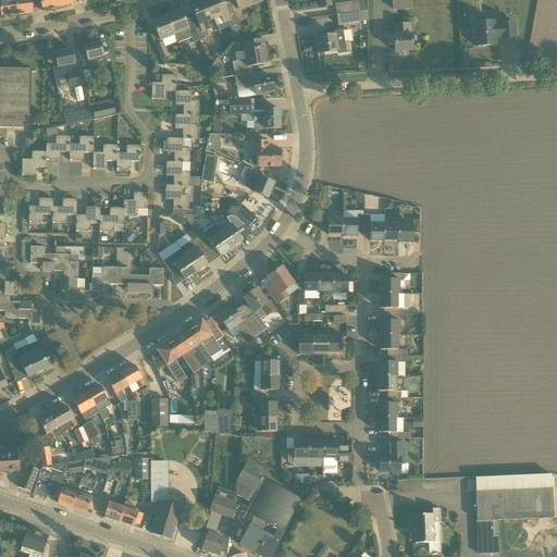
[(14,0),(0,0),(0,2),(1,17),(17,15),(14,0)]
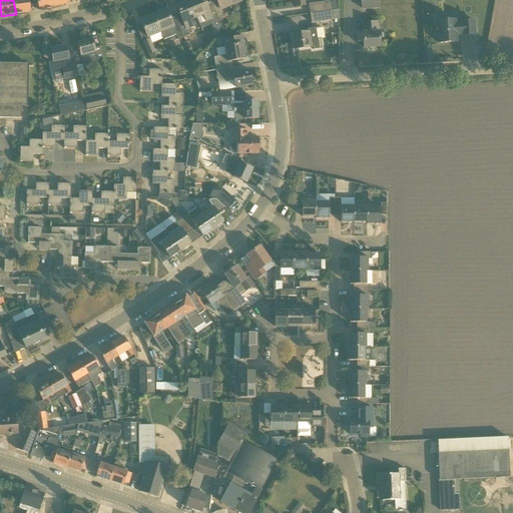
[(13,0),(16,14),(30,12),(28,0),(13,0)]
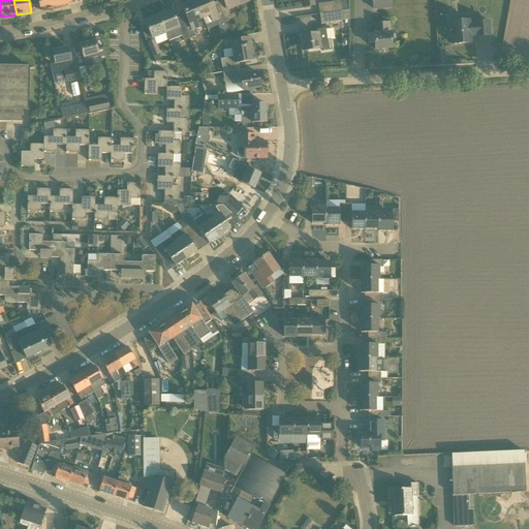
[(38,0),(40,10),(55,7),(53,0),(38,0)]
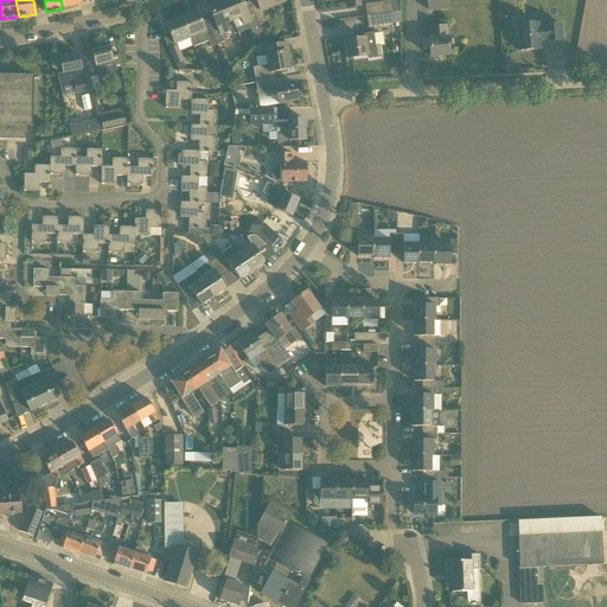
[(232,21),(224,0),(209,7),(215,21),(209,24),(217,44),(224,42),(221,34),(228,32),(225,24),(232,21)]
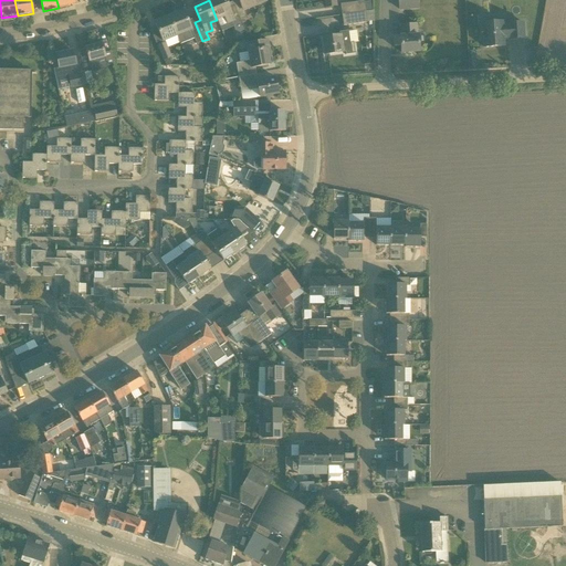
[(228,23),(231,22),(237,35),(245,32),(240,20),(238,13),(232,2),(227,4),(224,0),(209,0),(217,20),(224,17),(228,23)]
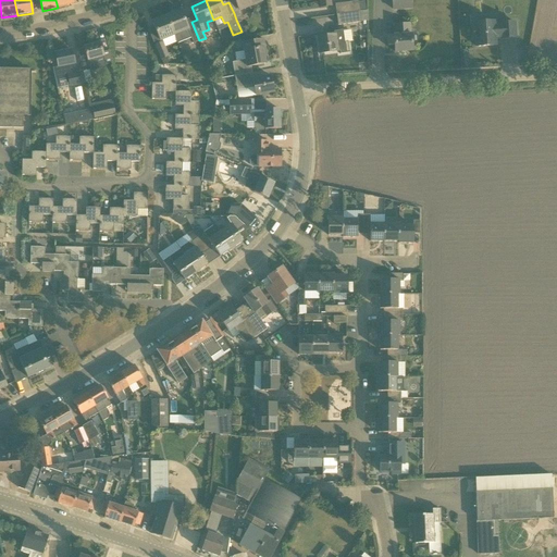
[(235,0),(239,11),(240,10),(261,1),(260,0),(235,0)]
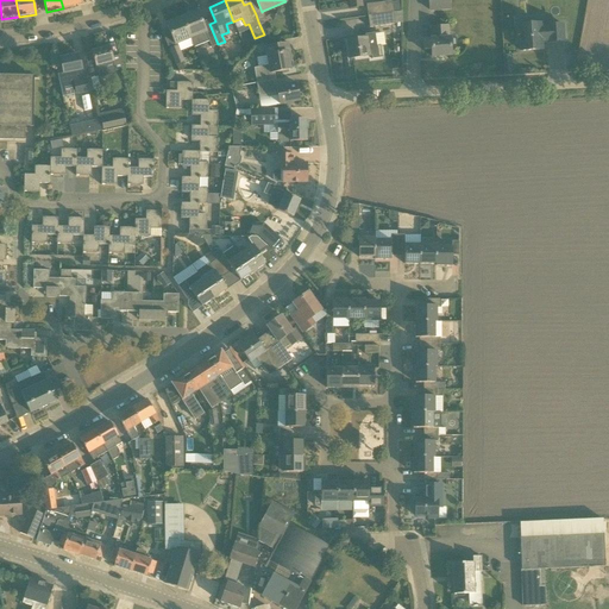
[(428,0),(429,11),(450,10),(449,0),(428,0)]
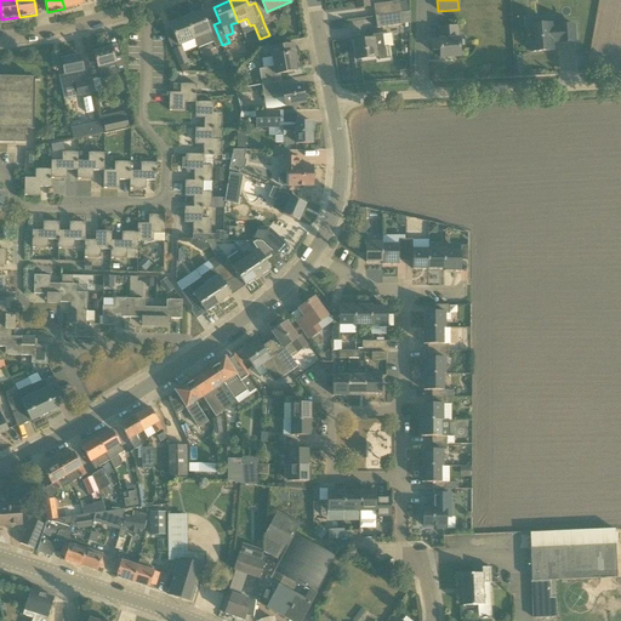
[(375,17),(400,13),(399,1),(374,5),(375,17)]
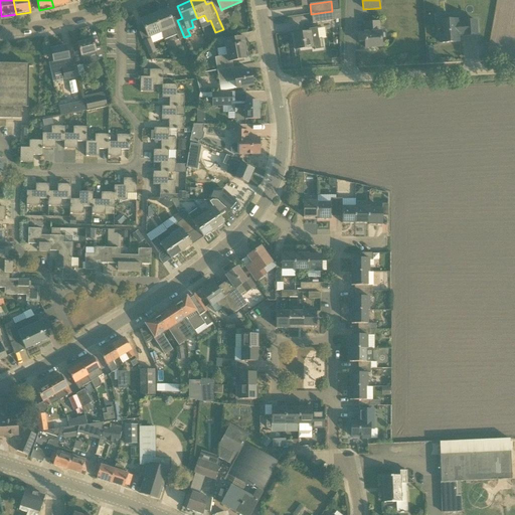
[(221,10),(216,12),(218,18),(223,18),(226,18),(222,9),(221,10)]
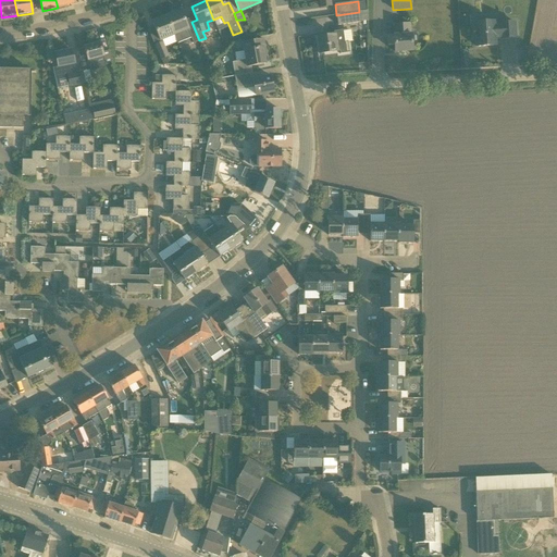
[(192,22),(186,24),(181,11),(166,16),(174,35),(175,37),(177,42),(177,44),(192,38),(194,44),(199,40),(192,22)]
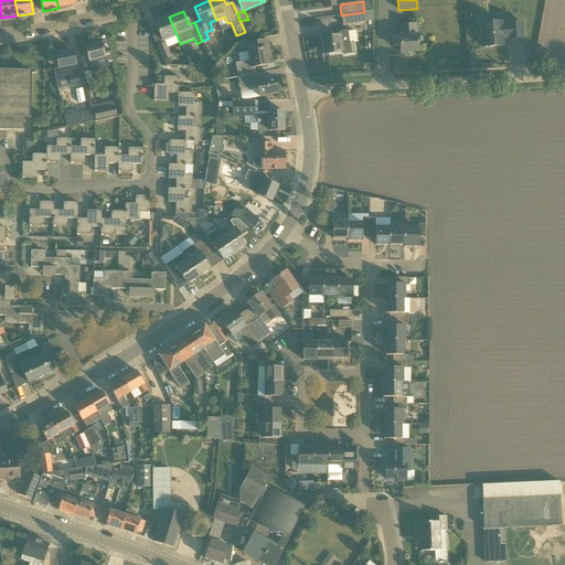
[(366,22),(366,21),(364,12),(341,16),(343,25),(366,22)]
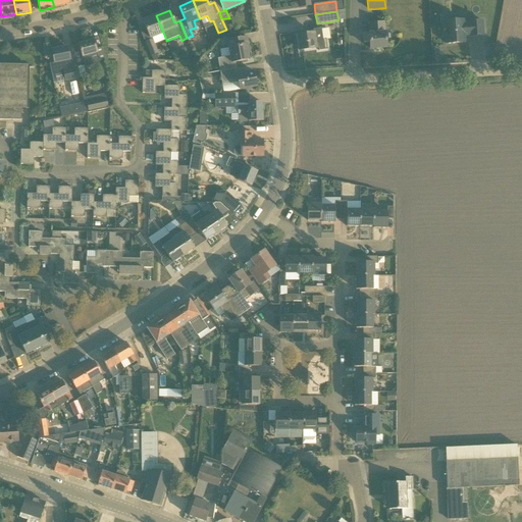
[(145,25),(150,39),(163,33),(156,15),(143,20),(145,25)]
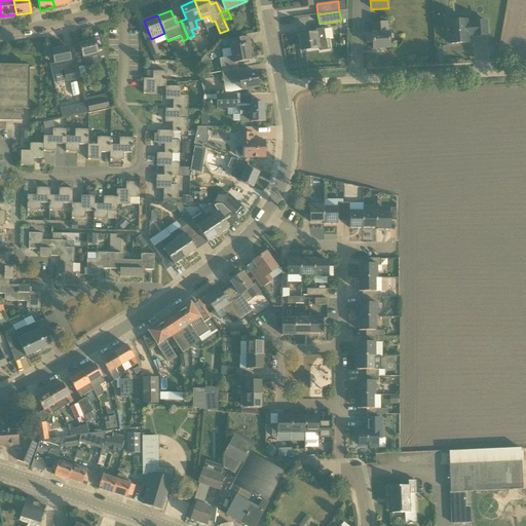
[(447,35),(449,35),(450,44),(467,43),(467,36),(473,35),(473,37),(487,36),(486,22),(472,23),(472,24),(466,24),(466,21),(446,22),(447,35)]
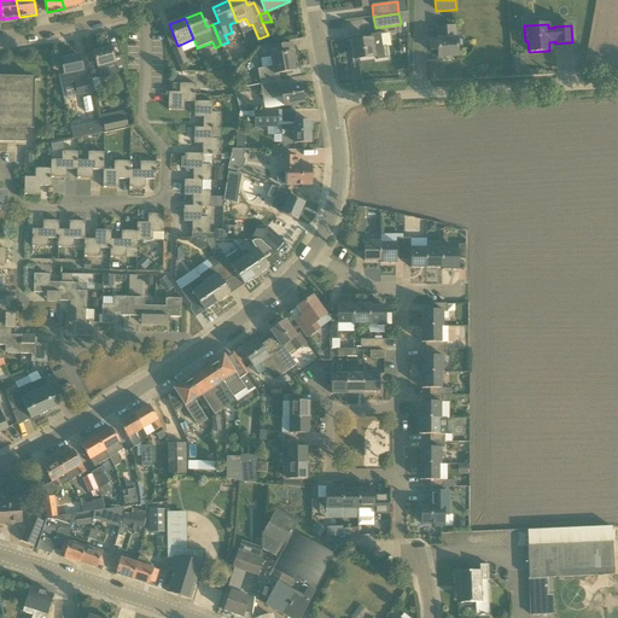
[(437,38),(430,39),(430,51),(438,51),(438,58),(458,57),(456,39),(455,27),(437,28),(437,38)]
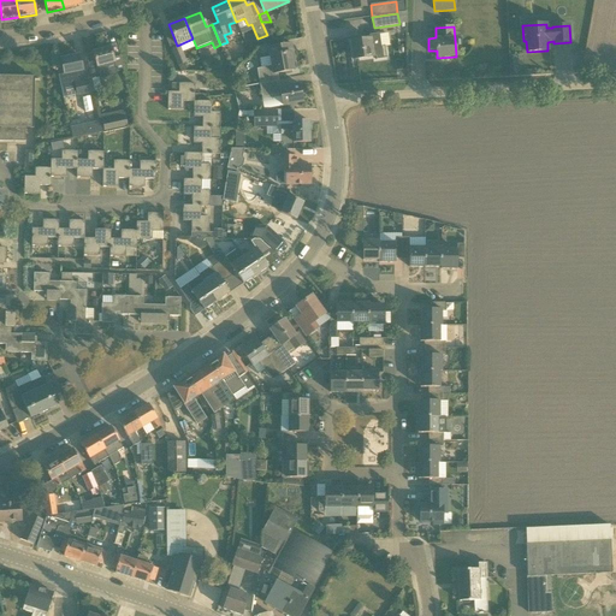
[(386,59),(385,47),(381,47),(379,35),(379,34),(369,35),(369,40),(351,42),(354,60),(375,57),(377,60),(386,59)]
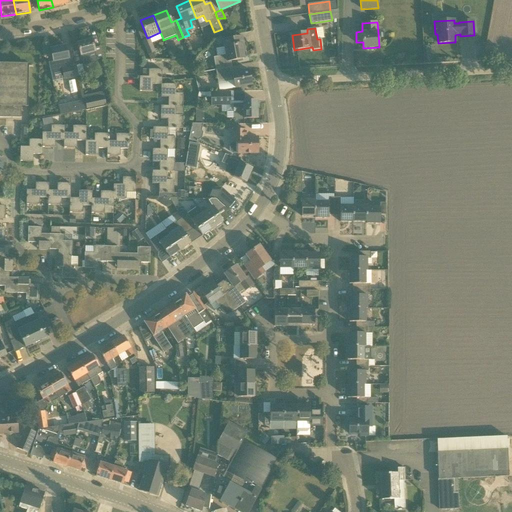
[(231,61),(234,61),(244,59),(243,53),(245,52),(242,37),(223,40),(226,55),(213,58),(215,70),(232,67),(231,61)]
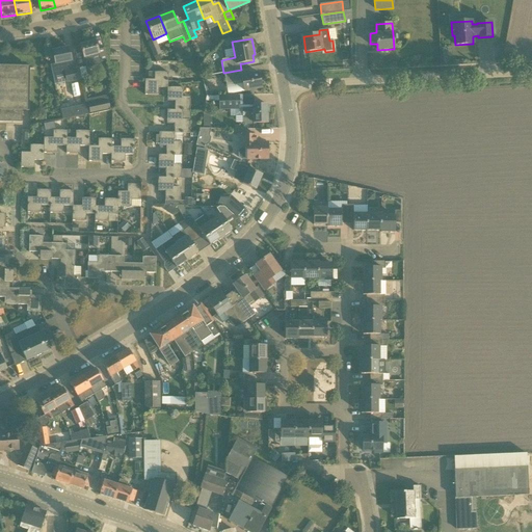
[(84,58),(86,68),(87,69),(95,67),(91,56),(99,54),(96,41),(80,45),(84,58)]
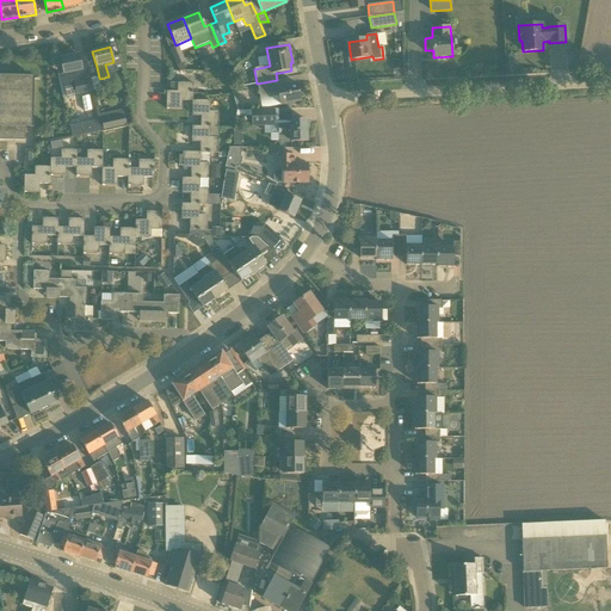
[(173,49),(171,50),(172,53),(177,65),(183,62),(184,62),(180,53),(178,48),(177,48),(173,49)]
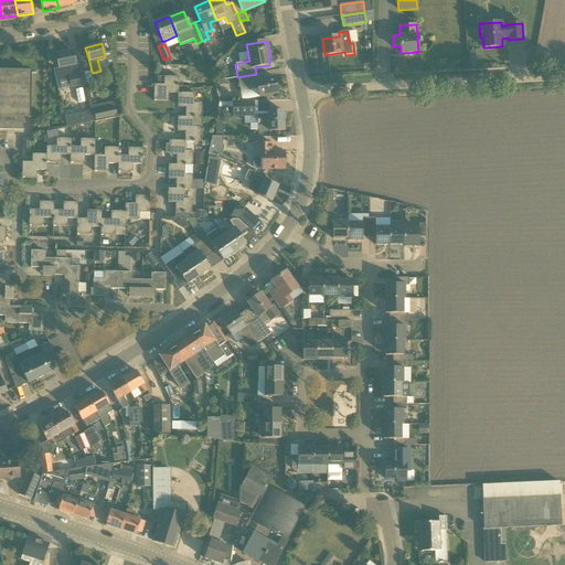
[(62,82),(70,81),(71,87),(86,84),(84,73),(77,74),(75,65),(76,65),(73,51),(56,54),(62,82)]
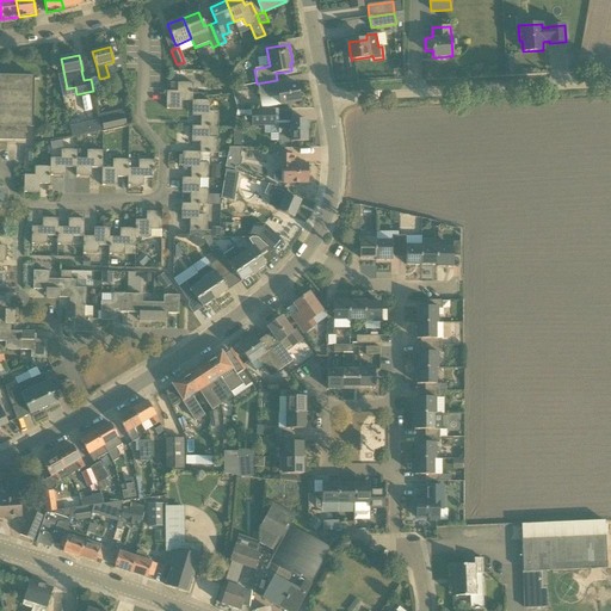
[(0,140),(25,141),(25,125),(31,125),(32,79),(0,78),(0,140)]
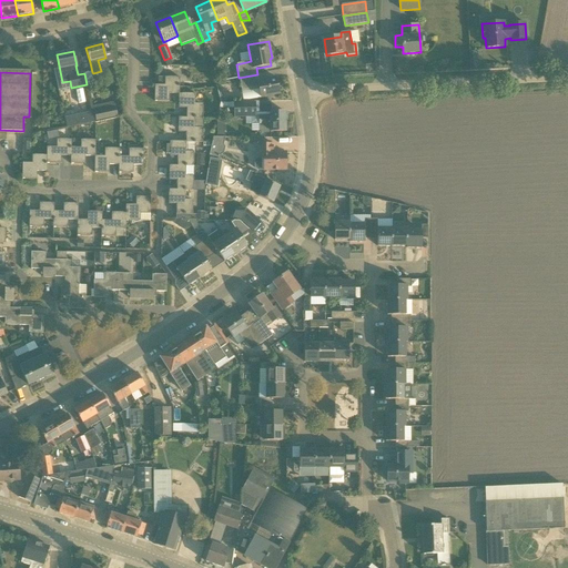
[(257,74),(239,78),(242,92),(259,90),(261,98),(280,94),(276,79),(259,82),(257,74)]
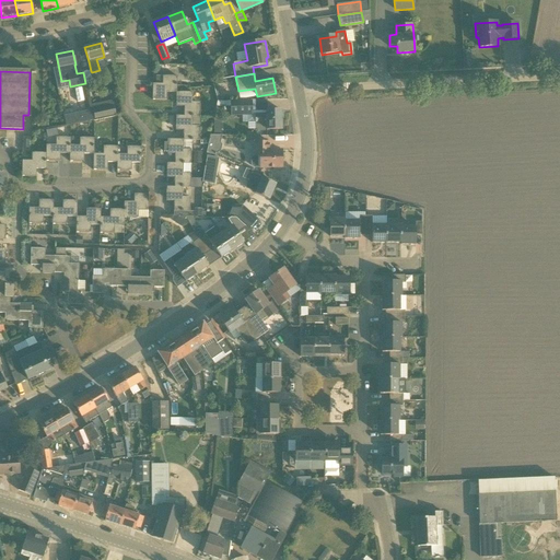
[(164,84),(153,83),(152,101),(165,101),(165,92),(176,93),(177,93),(177,77),(176,77),(174,77),(164,76),(164,84)]
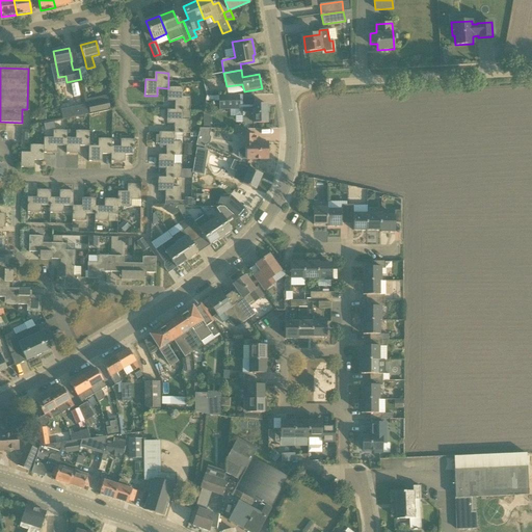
[(175,100),(175,110),(190,110),(190,100),(183,100),(183,88),(170,88),(168,88),(167,88),(167,100),(175,100)]
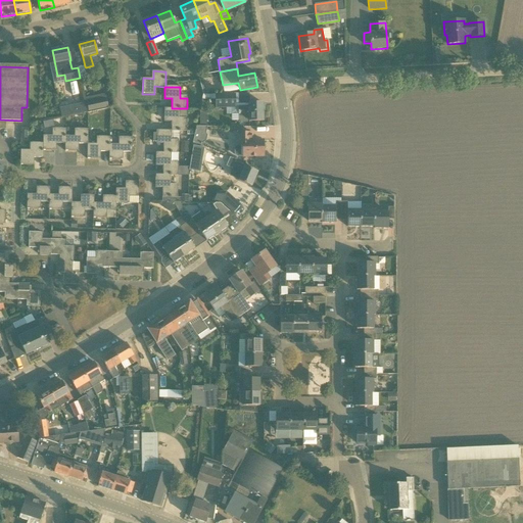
[(236,107),(235,94),(215,94),(216,108),(236,107)]
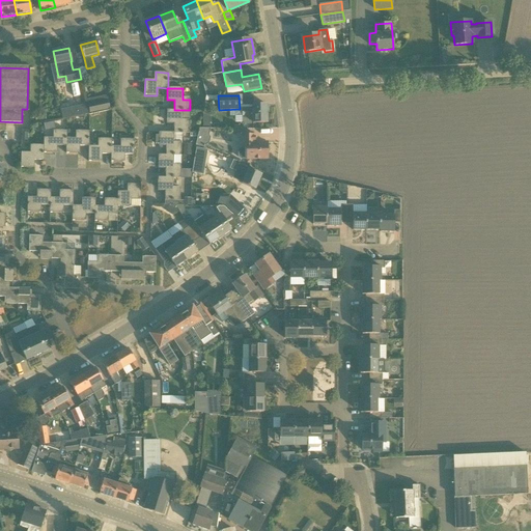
[(88,105),(90,113),(109,109),(108,101),(88,105)]
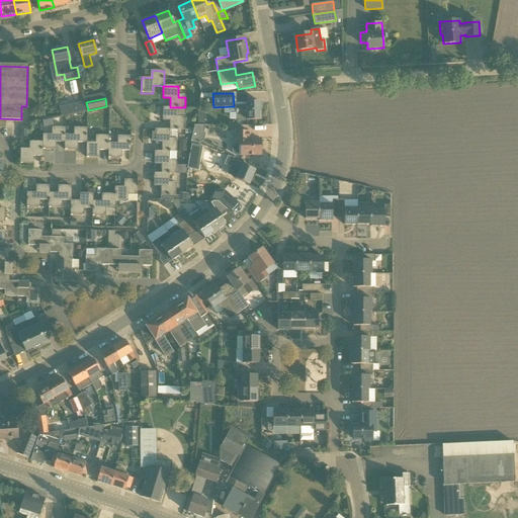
[(260,102),(247,103),(236,103),(236,119),(260,119),(261,116),(261,111),(260,111),(260,102)]
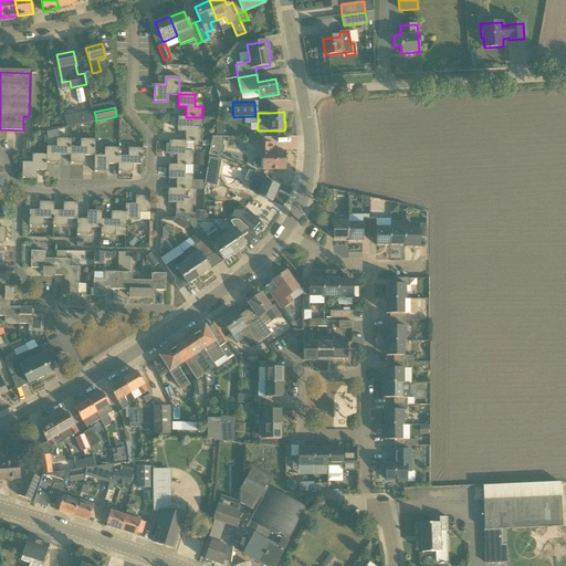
[(76,117),(65,119),(67,127),(77,125),(76,117)]
